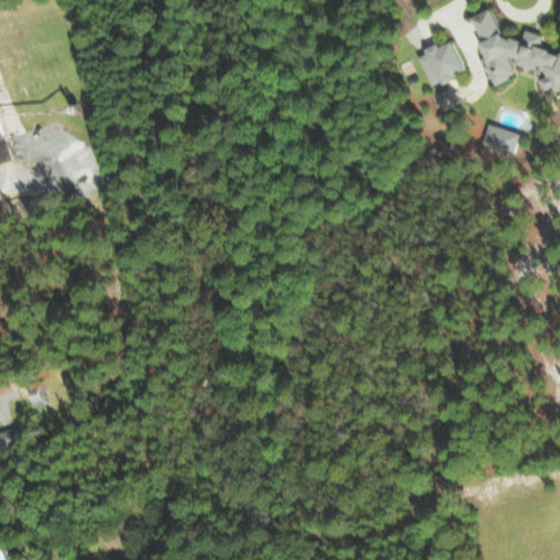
[(486,82),(512,77),(509,62),(527,68),(538,66),(540,77),(536,78),(538,85),(547,89),(558,86),(559,83),(557,76),(559,65),(559,56),(551,54),(551,53),(535,48),(539,34),(522,30),(518,42),(500,36),(498,25),(498,23),(494,24),(496,20),(493,11),(488,10),(470,13),(476,41),(486,82)]
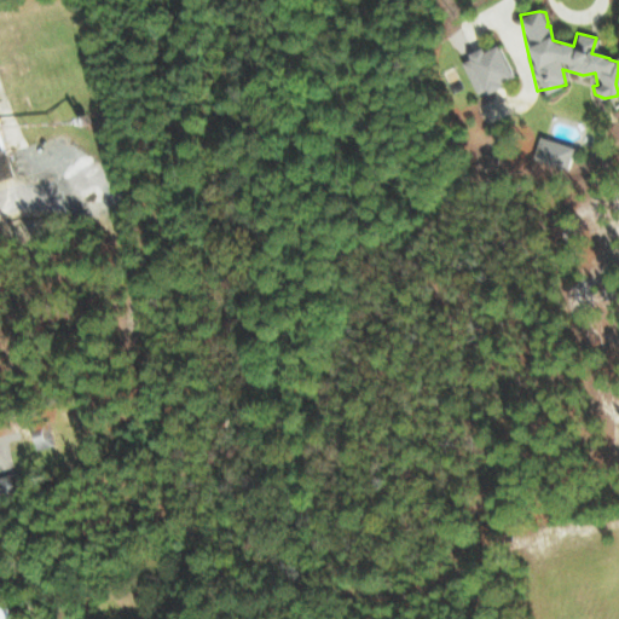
[(476,96),(512,79),(493,42),(458,59),(476,96)]
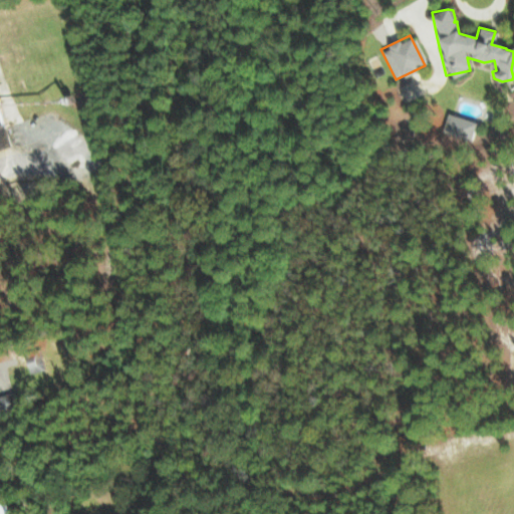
[(474,121),(445,113),(440,132),(469,140),(474,121)]
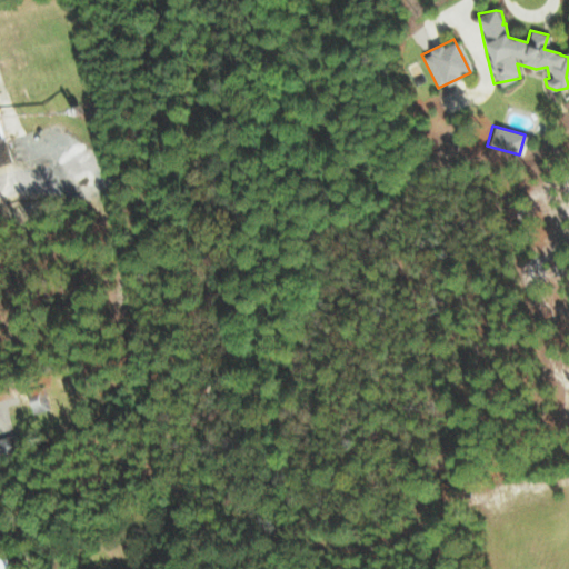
[(53,409),(47,385),(30,389),(37,413),(53,409)]
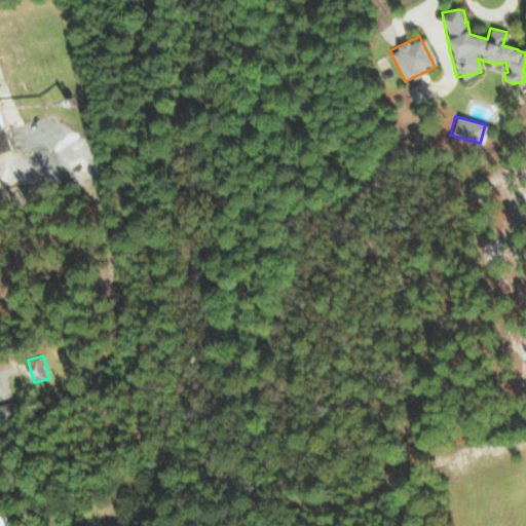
[(0,416),(1,423),(24,419),(21,402),(0,405),(0,416)]
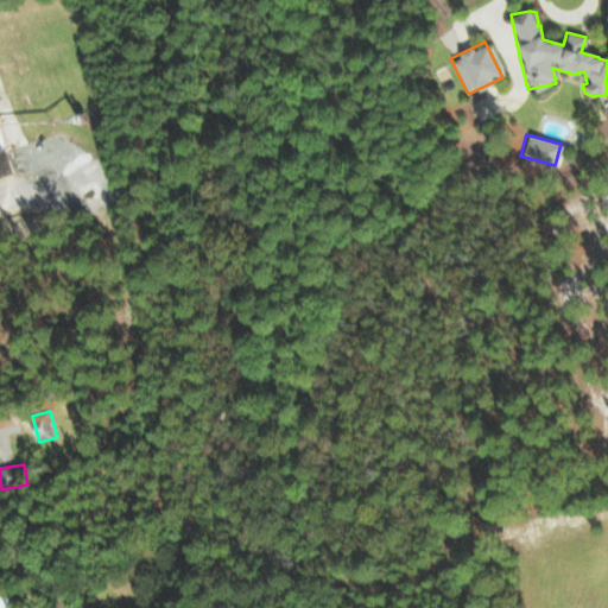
[(0,607),(14,607),(8,589),(0,591),(0,607)]
